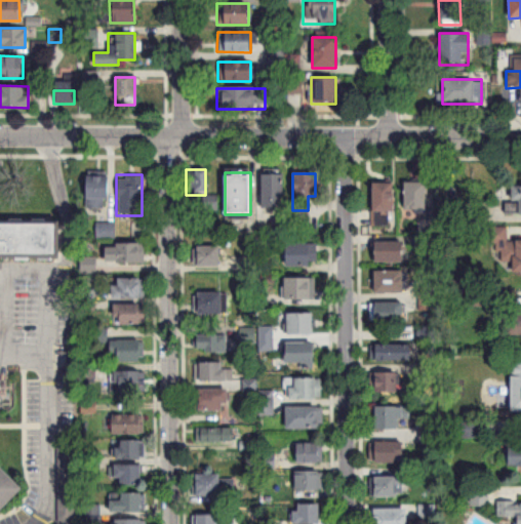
[(261,209),(281,209),(281,174),(261,174),(261,209)]
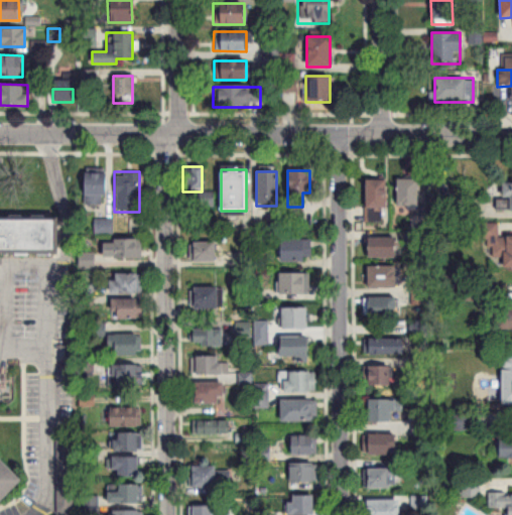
[(83,205),(106,205),(106,172),(83,172),(83,205)]
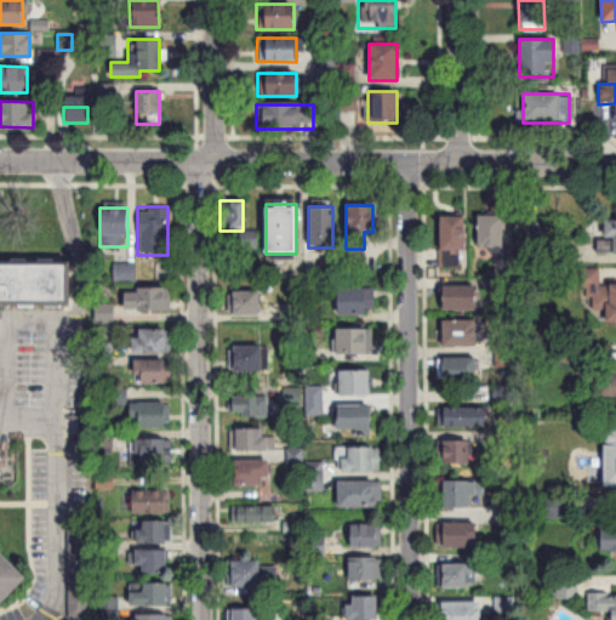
[(477,216),(477,250),(502,250),(502,216),(477,216)]
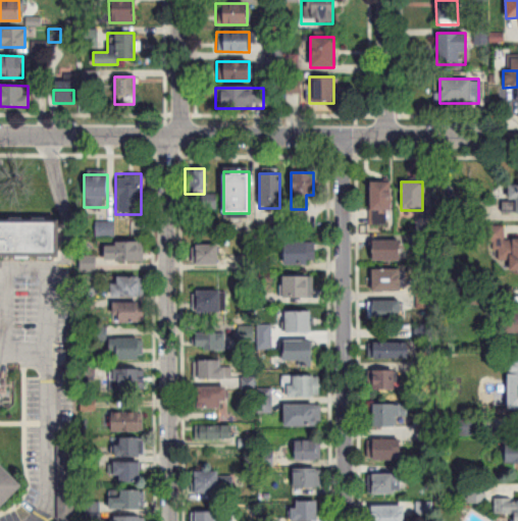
[(389,224),(389,183),(369,183),(369,224),(389,224)]
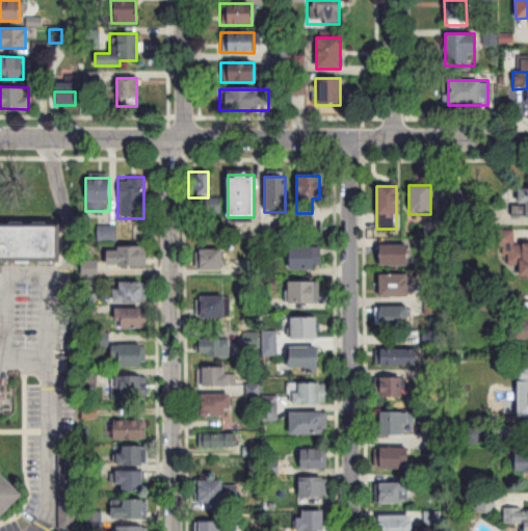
[(527,218),(527,188),(518,189),(518,207),(511,207),(511,218),(527,218)]
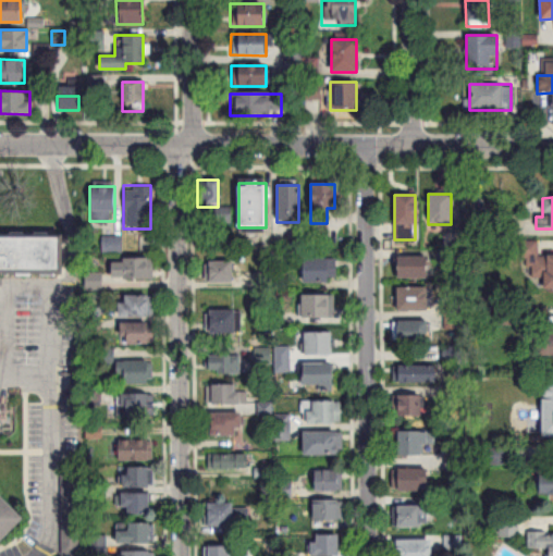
[(0,526),(14,531),(28,516),(0,489),(0,274),(61,274),(61,235),(0,234),(0,526)]
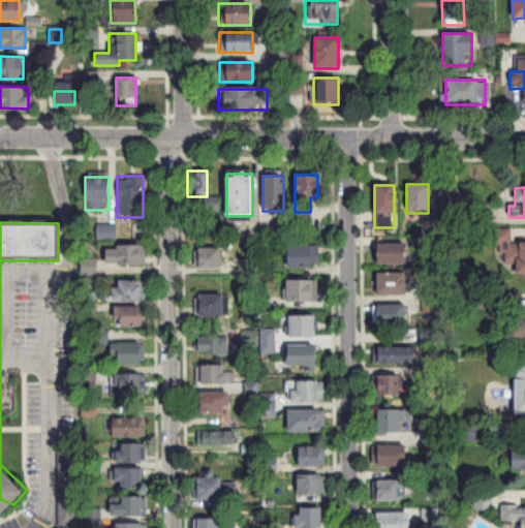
[(113,225),(93,225),(93,241),(113,241),(113,225)]
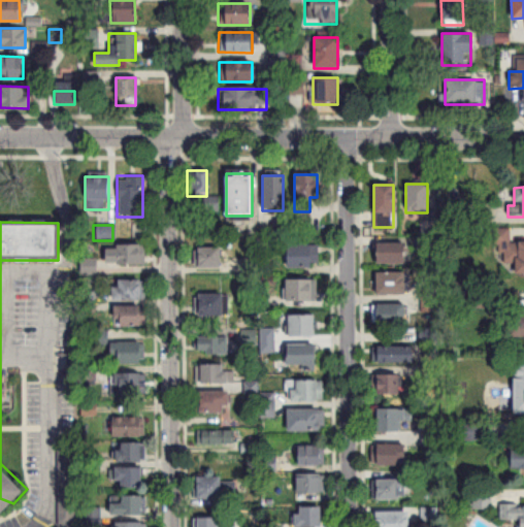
[(523,274),(523,242),(509,242),(509,230),(489,230),(489,246),(499,246),(499,264),(514,264),(514,274),(523,274)]
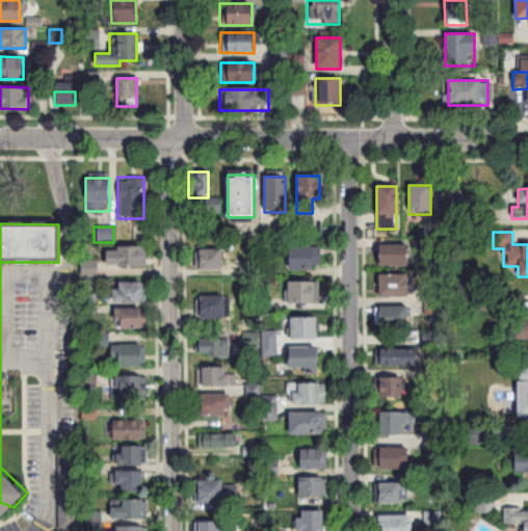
[(379,245),(379,266),(407,266),(407,245),(379,245)]
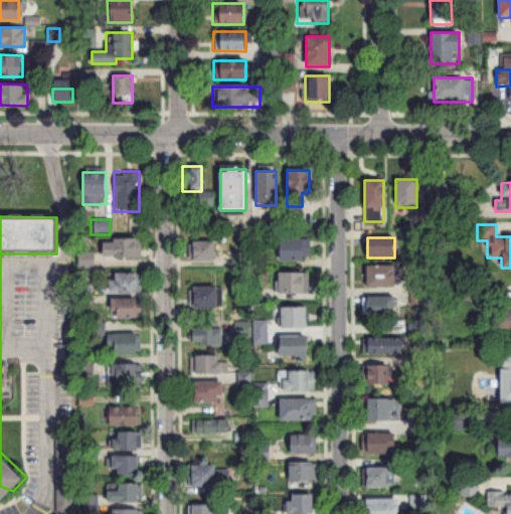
[(139,258),(139,238),(102,238),(102,258),(139,258)]
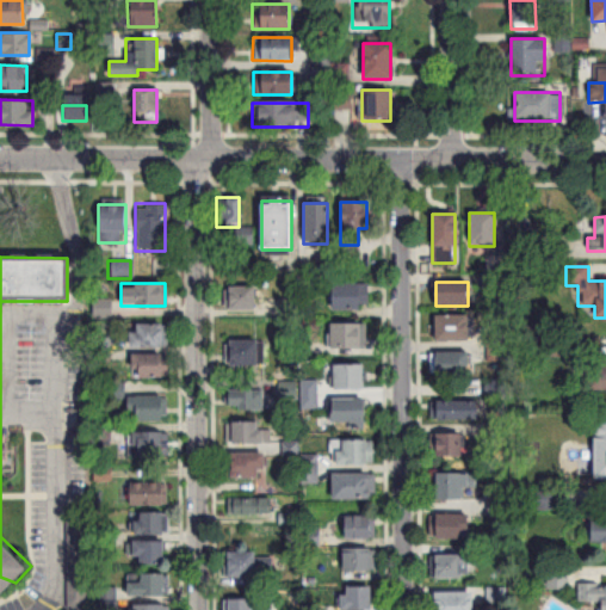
[(332,310),(366,310),(366,283),(332,283),(332,310)]
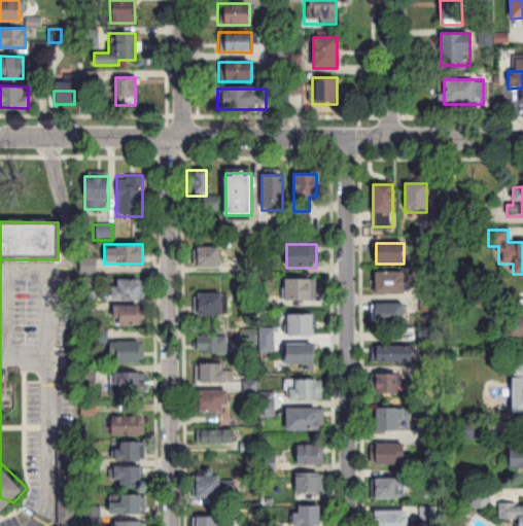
[(196,267),(218,268),(219,248),(198,247),(196,267)]
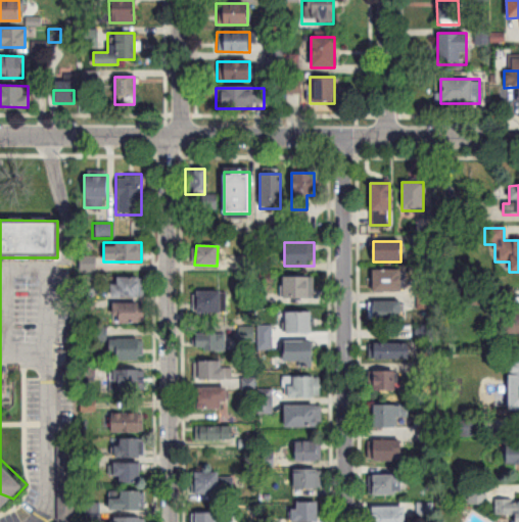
[(372,292),(403,292),(403,270),(372,270),(372,292)]
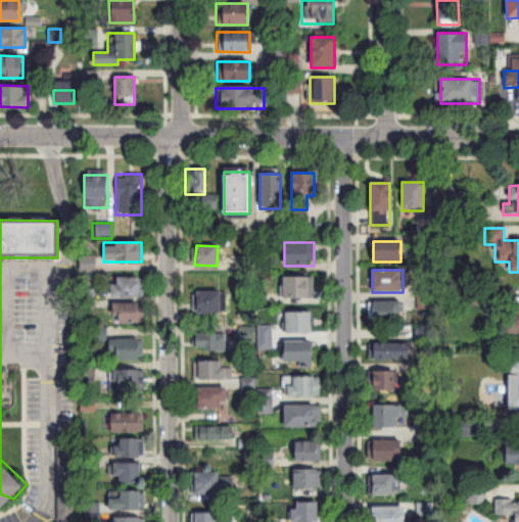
[(311,277),(281,277),(281,298),(311,298),(311,277)]
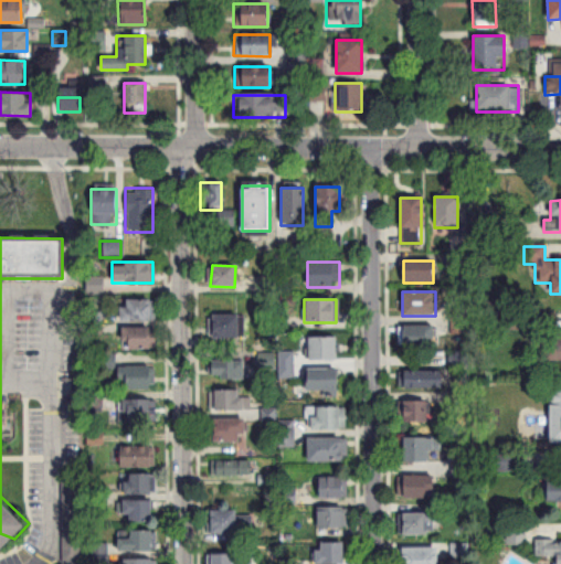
[(152,300),(119,300),(119,321),(152,321),(152,300)]
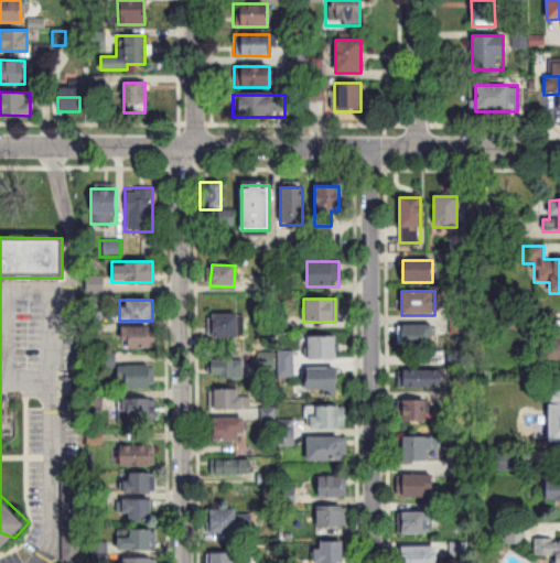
[(448,334),(466,334),(466,303),(448,303),(448,334)]
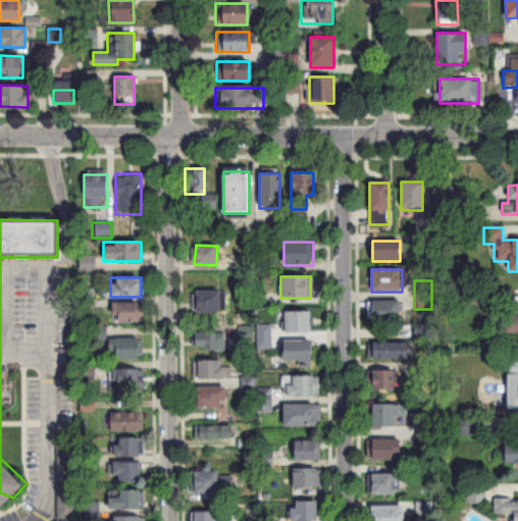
[(196,312),(220,312),(220,291),(196,291),(196,312)]
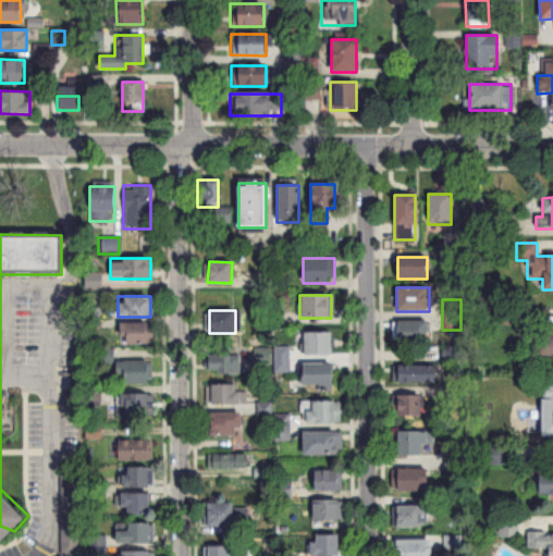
[(552,325),(552,326),(552,317),(538,317),(538,358),(552,357),(552,325)]
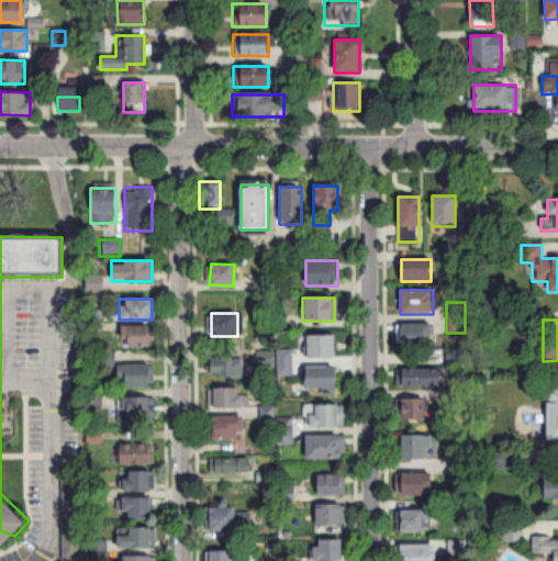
[(394,345),(431,345),(431,324),(394,324),(394,345)]
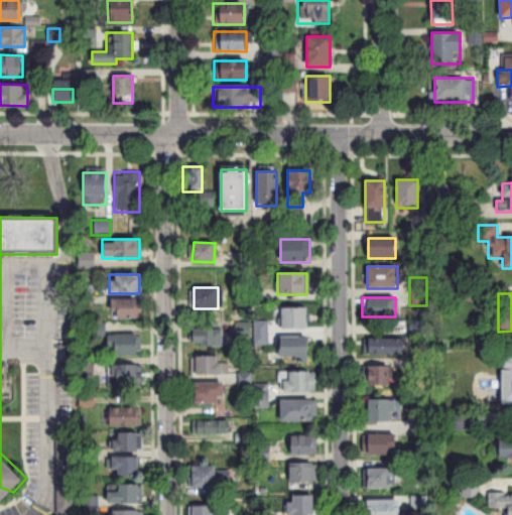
[(110,318),(138,318),(138,298),(110,298),(110,318)]
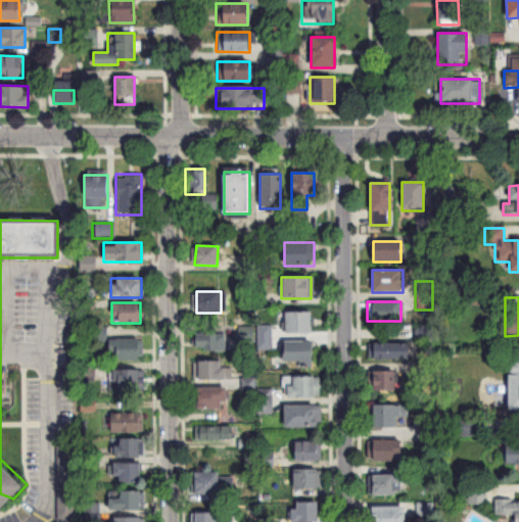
[(310,312),(284,312),(284,334),(310,334),(310,312)]
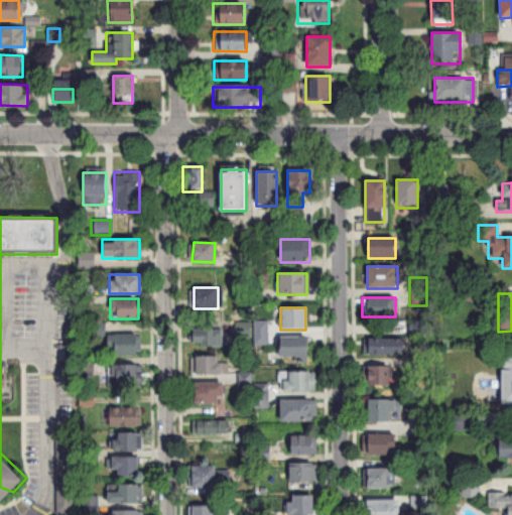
[(192,346),(220,346),(220,329),(192,329),(192,346)]
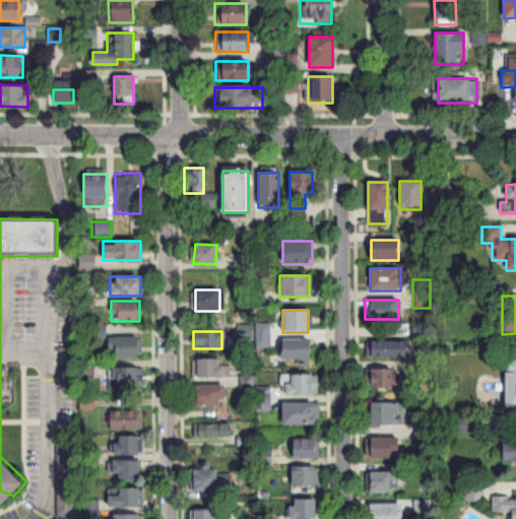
[(112,337),(112,359),(138,359),(138,337),(112,337)]
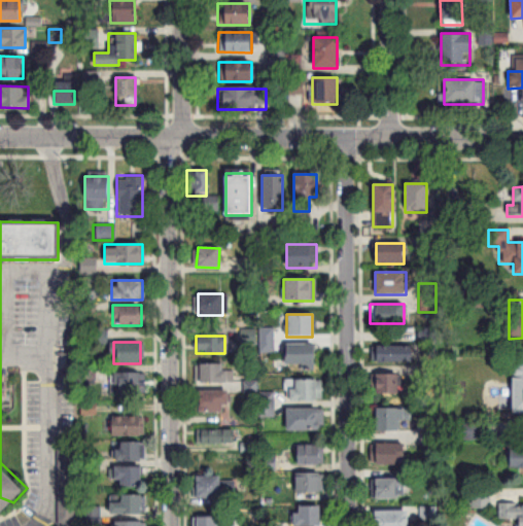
[(314,369),(314,344),(285,344),(285,369),(314,369)]
